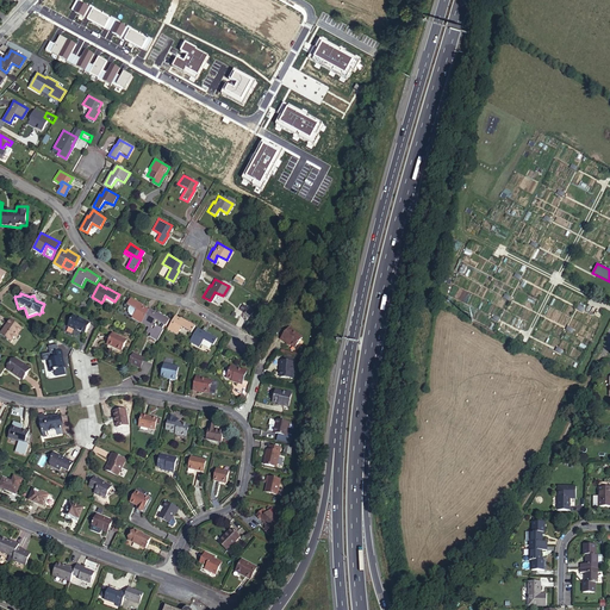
[(130,298),(126,304),(135,310),(130,317),(141,324),(142,322),(149,311),(141,306),(142,305),(130,298)]
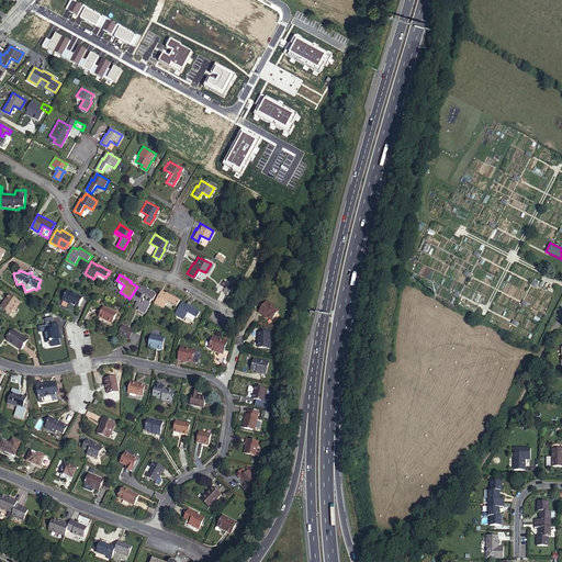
[(137,284),(137,287),(131,296),(135,300),(133,303),(136,305),(135,308),(144,313),(149,304),(148,303),(150,300),(152,300),(155,293),(145,288),(145,289),(137,284)]
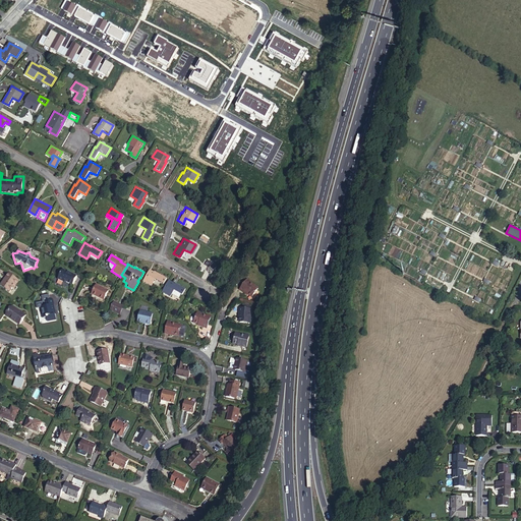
[(63,281),(65,282),(71,285),(76,276),(62,269),(57,279),(63,282),(63,281)]
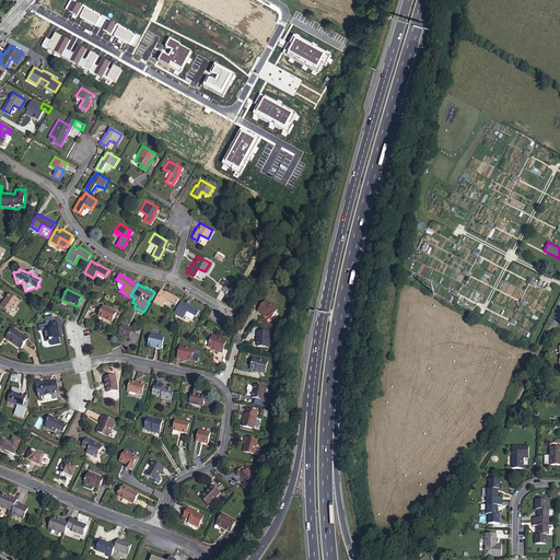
[(166,293),(161,290),(153,303),(162,307),(166,301),(174,305),(178,299),(167,292),(166,293)]
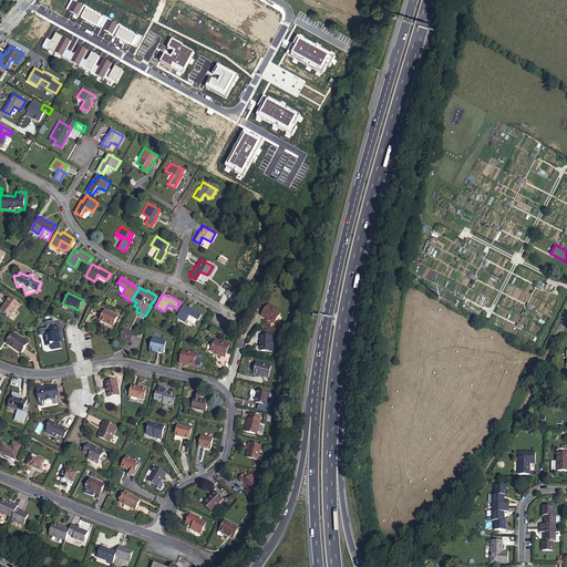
[(20,305),(9,298),(0,309),(10,318),(16,310),(17,310),(20,305)]
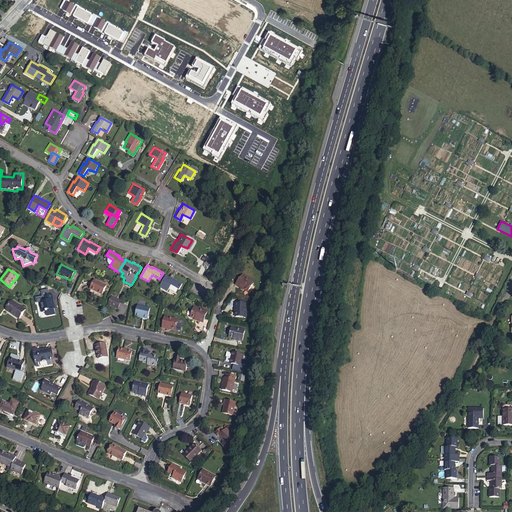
[(246,276),(242,274),(236,284),(240,286),(241,285),(245,287),(249,290),(254,281),(246,276)]
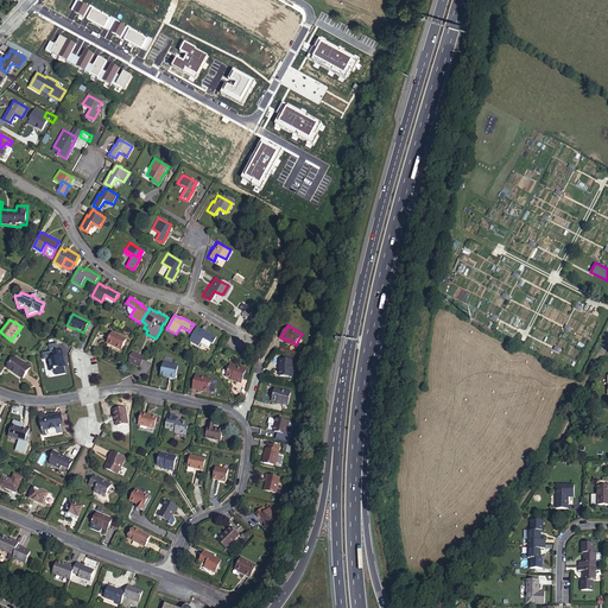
[(203,331),(196,327),(189,341),(198,347),(200,343),(208,348),(210,344),(211,344),(216,336),(204,330),(203,331)]
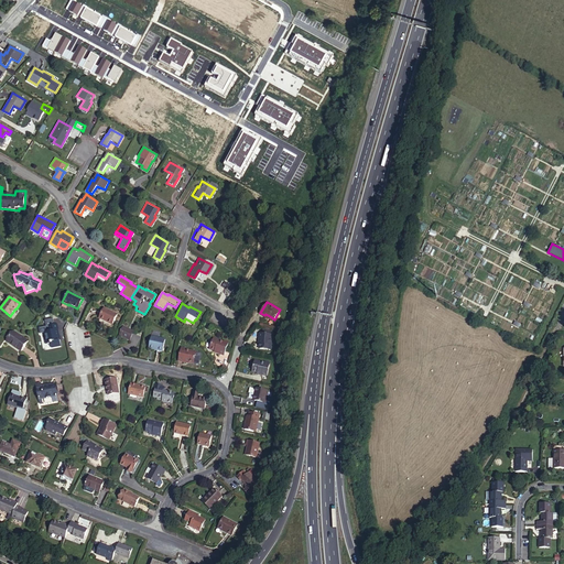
[(100,313),(107,316),(111,317),(111,318),(112,320),(117,311),(104,305),(100,313)]
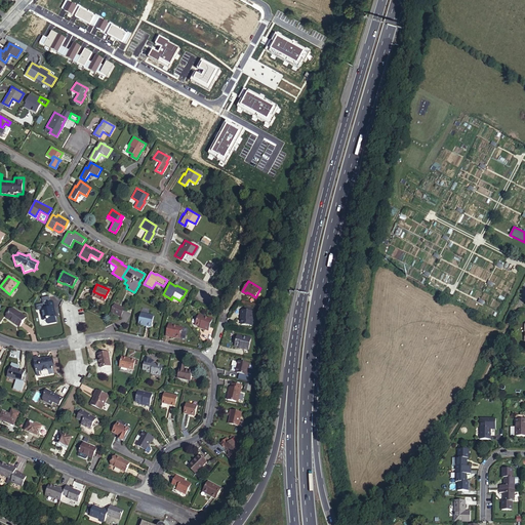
[(43,320),(46,319),(48,319),(49,323),(56,322),(54,313),(52,301),(44,304),(45,309),(40,310),(41,314),(42,314),(43,320)]
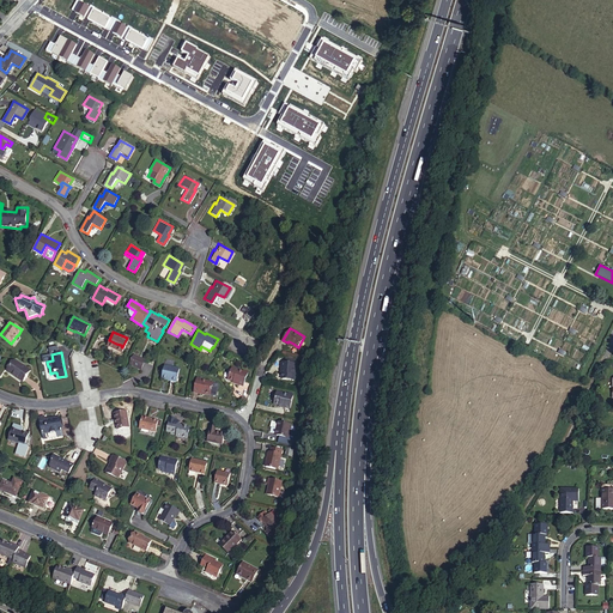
[(134,352),(133,354),(143,359),(138,366),(141,368),(146,358),(134,352)]
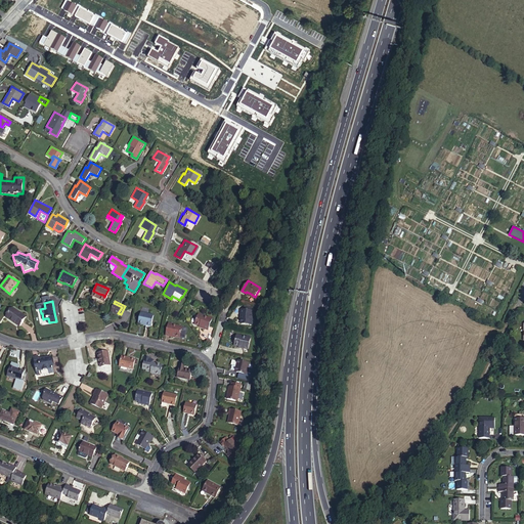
[(122,307),(114,303),(111,310),(118,313),(122,307)]
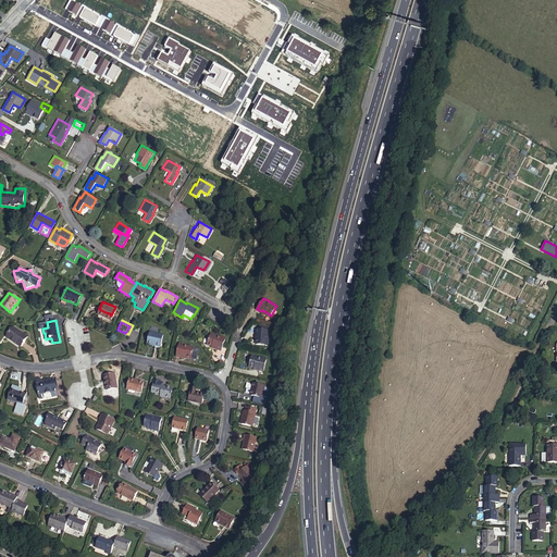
[(20,332),(13,327),(5,337),(21,347),(27,336),(21,331),(20,332)]
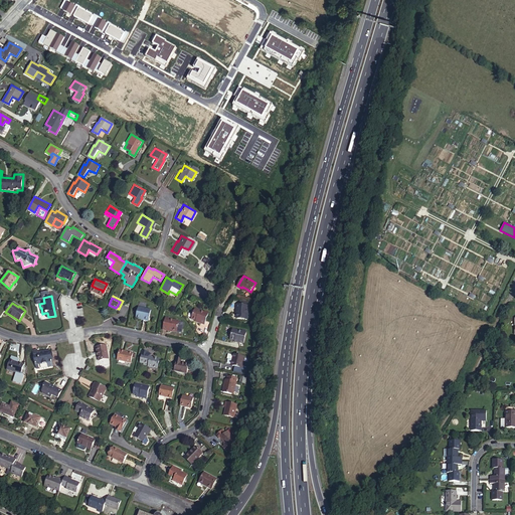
[(250,310),(251,306),(249,306),(240,305),(238,304),(237,309),(238,309),(238,313),(238,318),(248,319),(249,310),(250,310)]
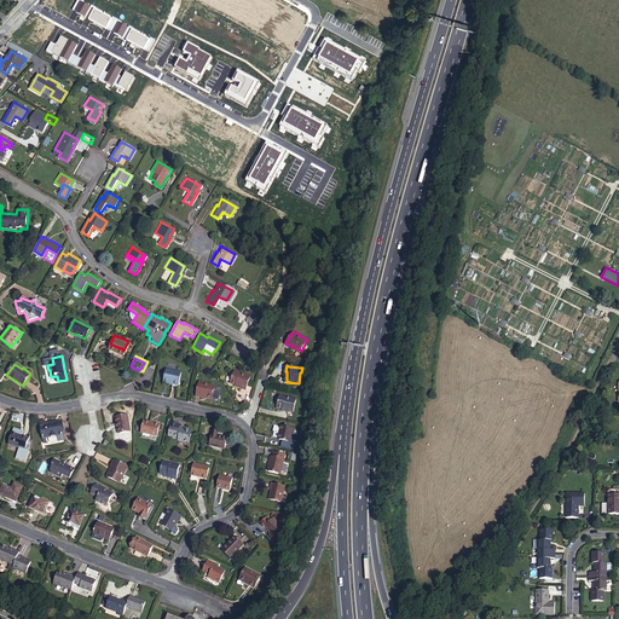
[(165,368),(162,380),(168,381),(167,383),(177,386),(180,371),(165,368)]
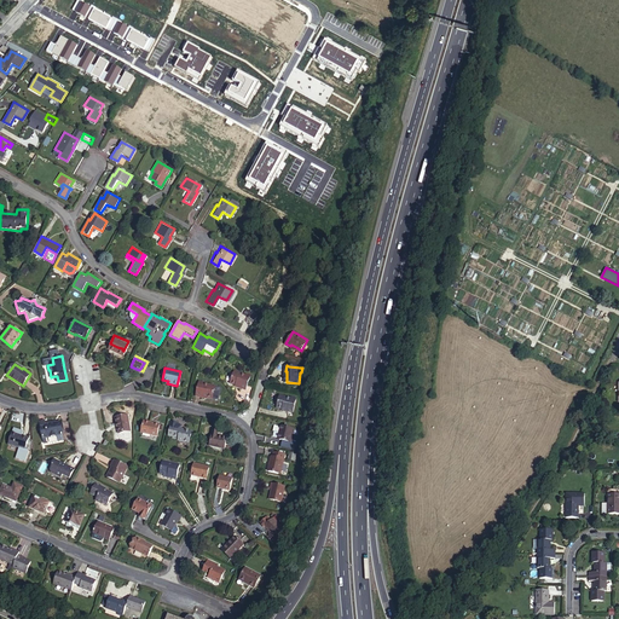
[(230,383),(236,386),(241,387),(241,388),(246,391),(247,387),(243,375),(235,371),(230,383)]
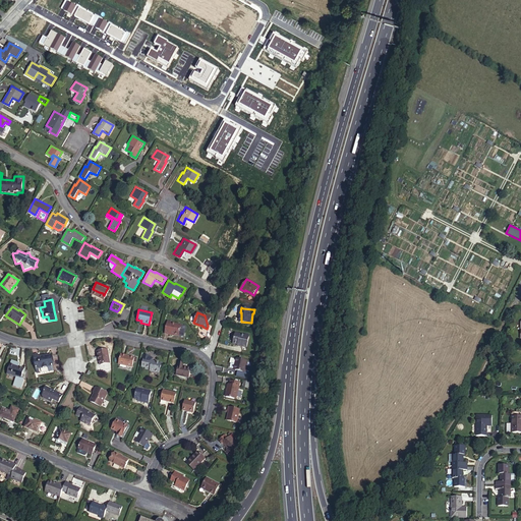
[(171,322),(167,321),(165,332),(169,334),(169,332),(174,333),(179,334),(181,324),(171,322)]
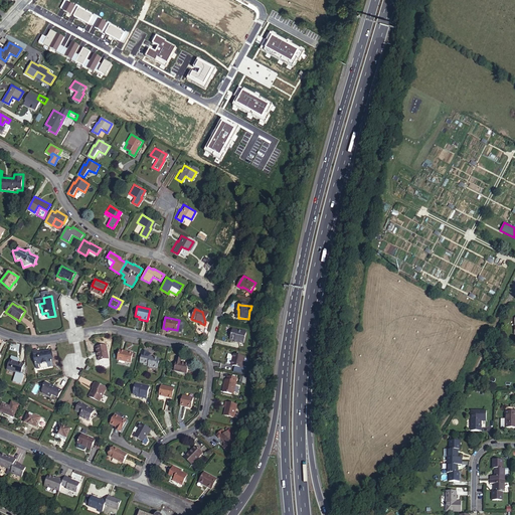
[(248,330),(244,330),(234,328),(232,337),(237,338),(241,339),(241,341),(245,342),(248,330)]
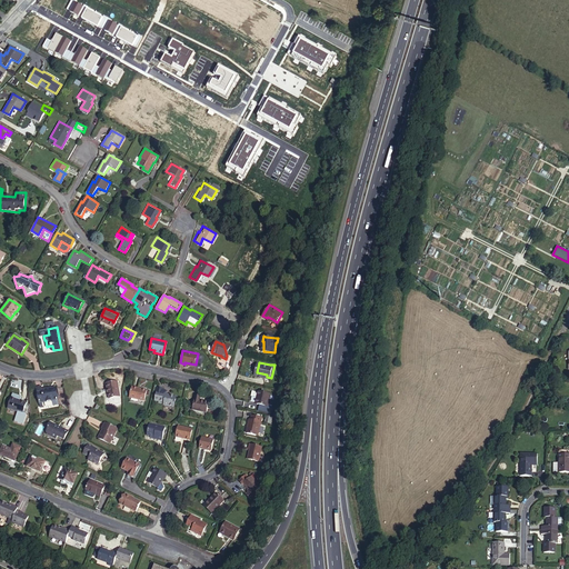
[(120,397),(117,381),(106,383),(108,399),(120,397)]
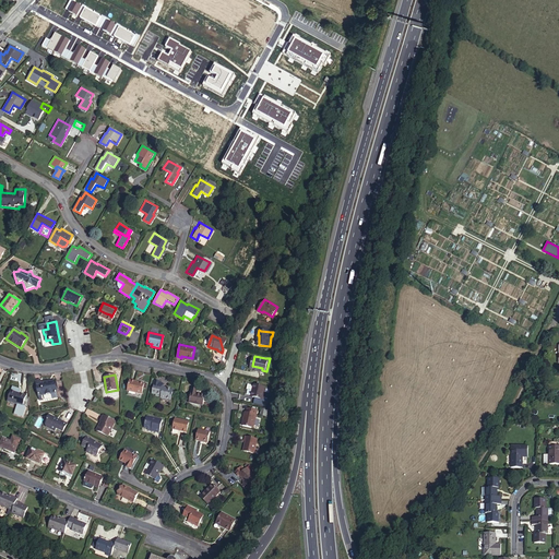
[(54,392),(57,391),(56,379),(42,381),(42,382),(37,383),(39,393),(44,392),(44,394),(54,392)]
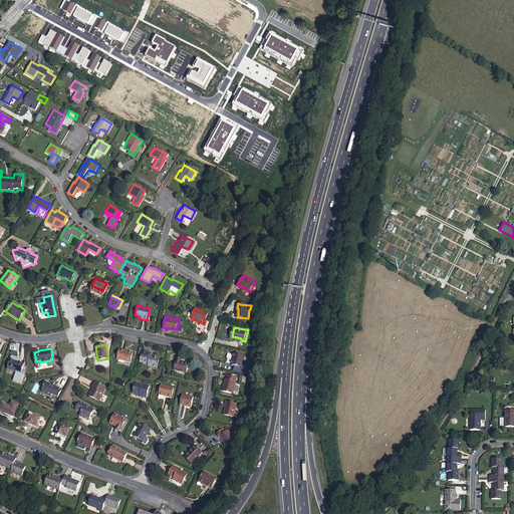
[(134,351),(120,348),(118,358),(132,361),(134,351)]
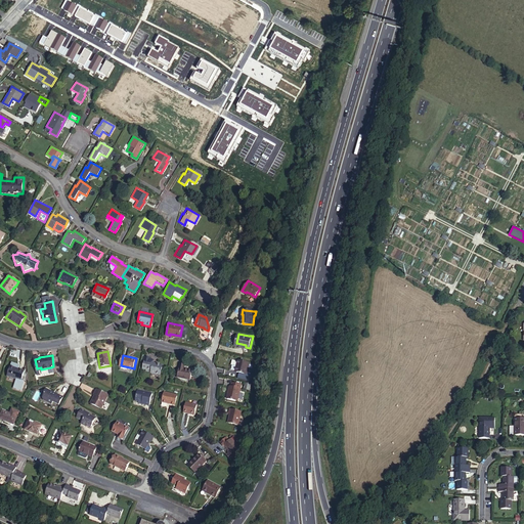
[(148,360),(153,361),(154,358),(153,358),(149,357),(149,356),(144,355),(141,367),(146,368),(148,360)]
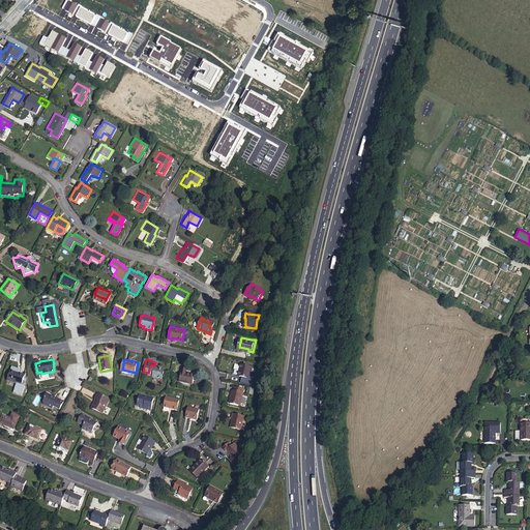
[(242,363),(241,371),(243,371),(242,375),(252,377),(255,365),(242,363)]
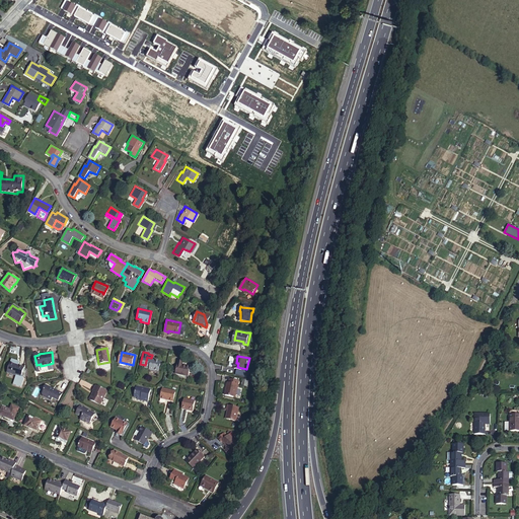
[(151,358),(147,357),(145,365),(150,366),(150,367),(150,368),(159,370),(161,361),(152,359),(152,358),(151,358)]
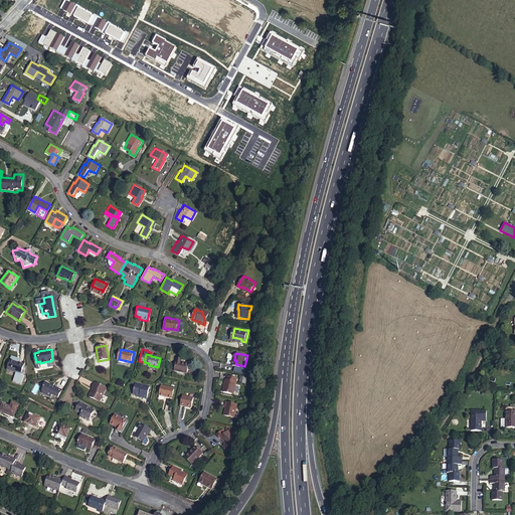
[(181,359),(177,358),(175,369),(187,372),(189,362),(181,361),(181,359)]
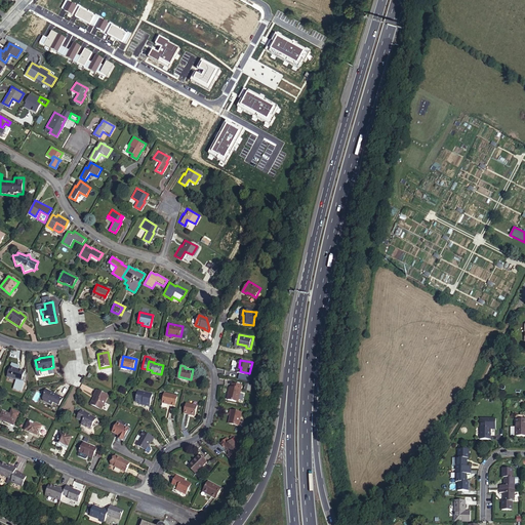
[(26,370),(19,368),(17,367),(11,366),(8,375),(23,380),(26,370)]
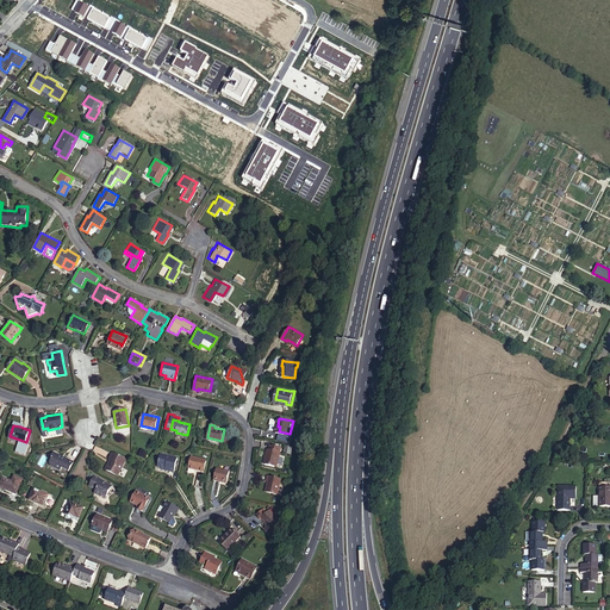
[(284,444),(271,442),(271,447),(269,446),(266,461),(279,464),(284,444)]
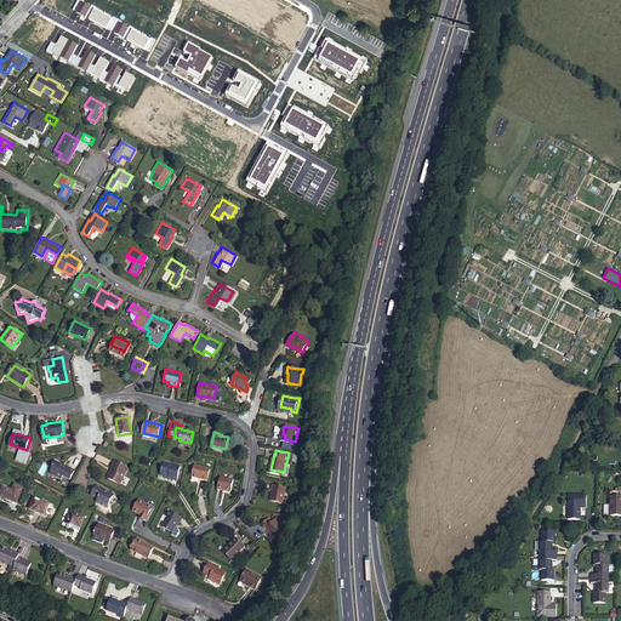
[(161,473),(165,474),(170,476),(169,477),(177,479),(181,465),(164,460),(161,473)]
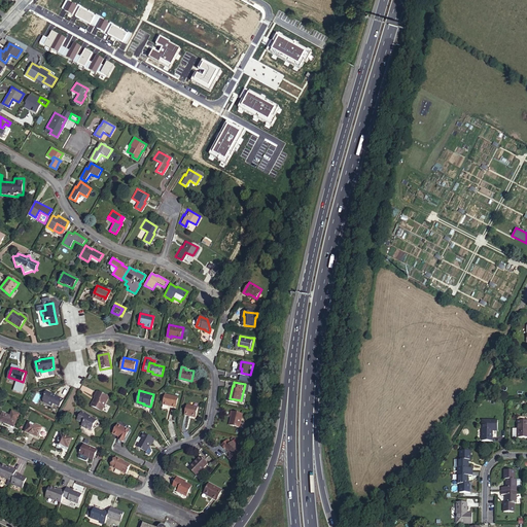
[(54,394),(46,391),(44,395),(45,397),(43,400),(43,402),(53,407),(54,405),(59,408),(64,398),(57,395),(57,396),(56,395),(55,396),(53,395),(54,394)]
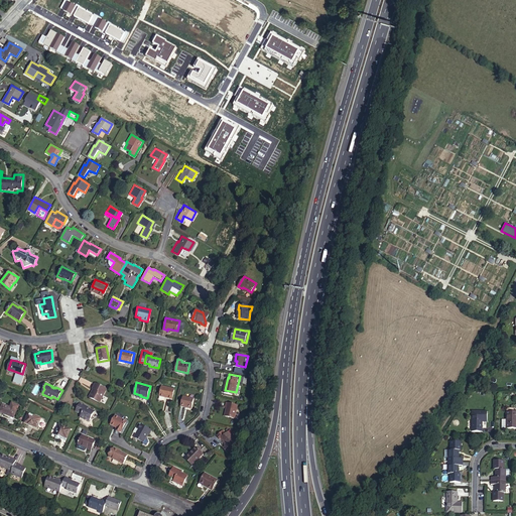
[(106,389),(95,383),(93,389),(92,391),(89,397),(99,402),(106,389)]
